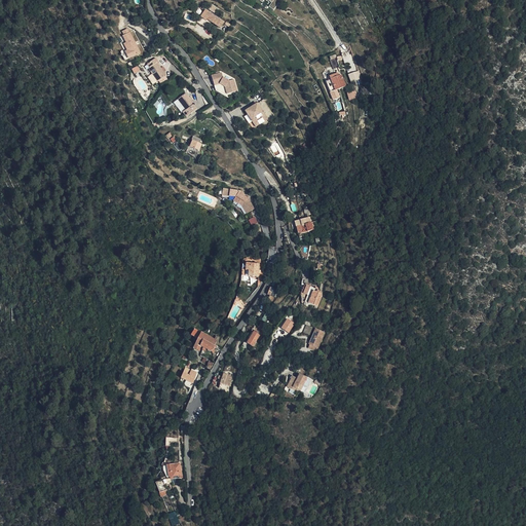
[(210,9),(216,13),(219,8),(213,4),(210,9)]
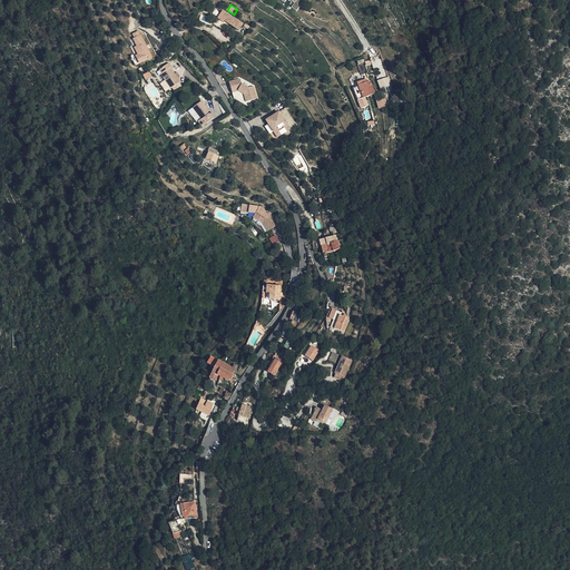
[(246,25),(224,9),(218,17),(225,21),(226,20),(242,31),(246,25)]
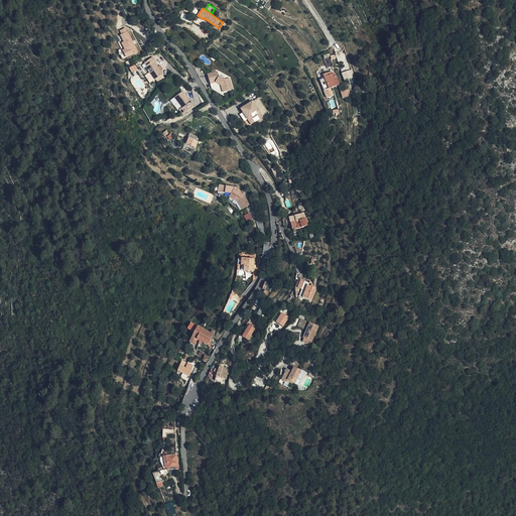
[(124,48),(118,50),(122,59),(138,52),(127,27),(119,30),(124,41),(121,42),(124,48)]
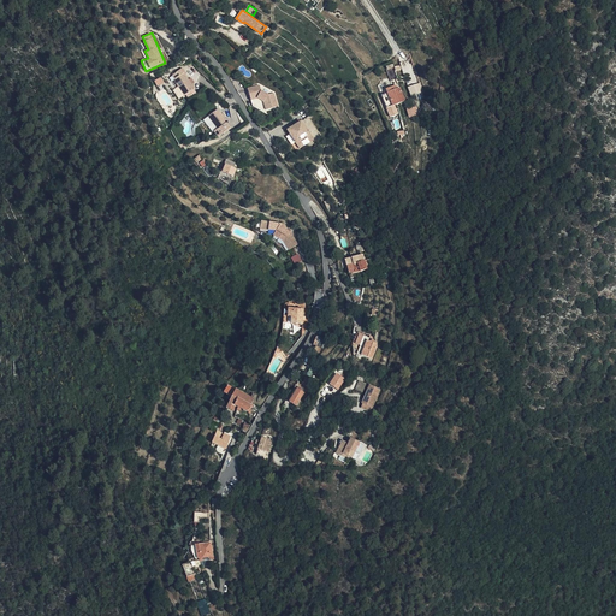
[(391,80),(404,76),(401,63),(386,66),(391,80)]
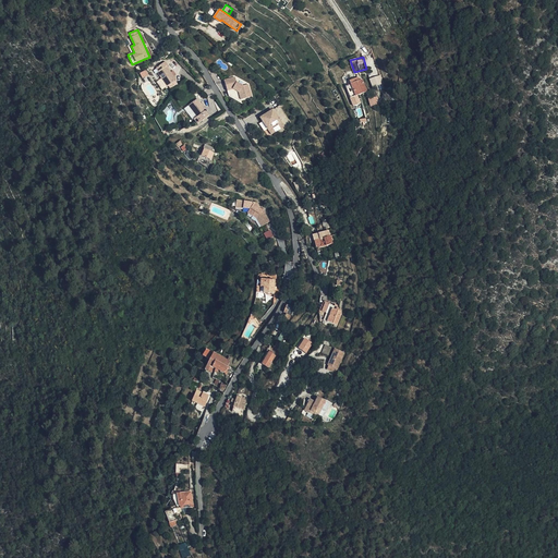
[(160,80),(167,88),(176,82),(165,68),(156,74),(160,80)]
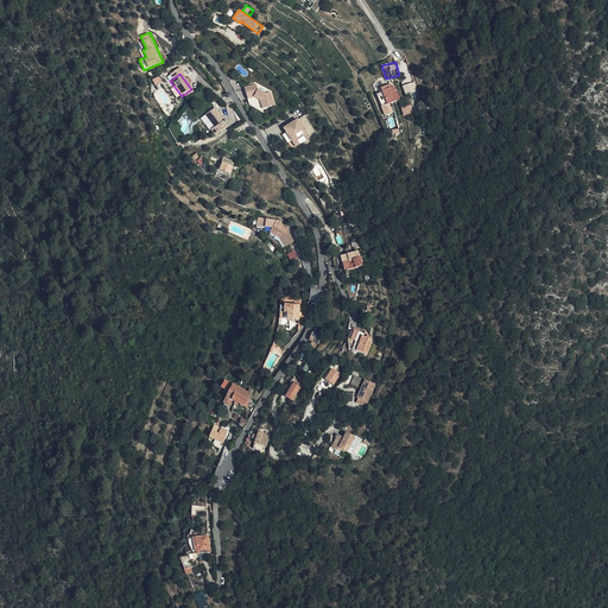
[(403,86),(406,95),(419,90),(415,81),(403,86)]
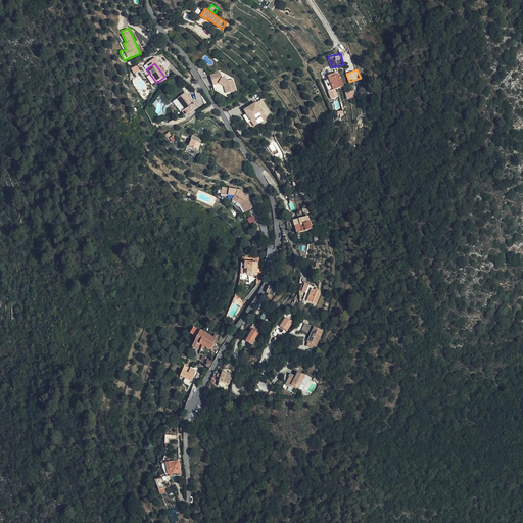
[(341,73),(331,77),(335,89),(346,84),(341,73)]
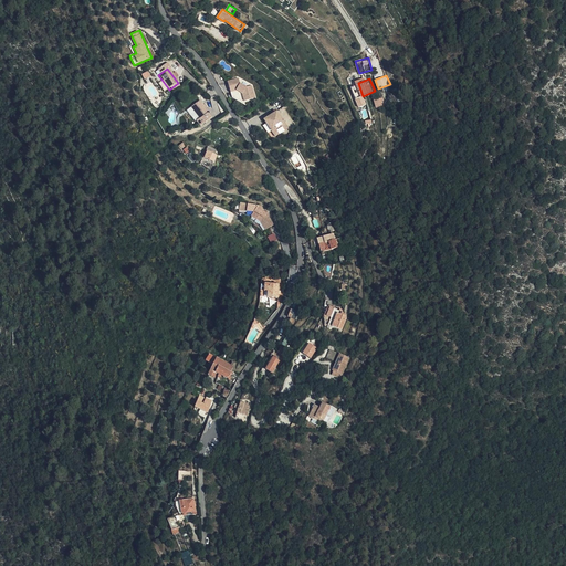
[(166,92),(169,90),(163,81),(159,83),(166,92)]
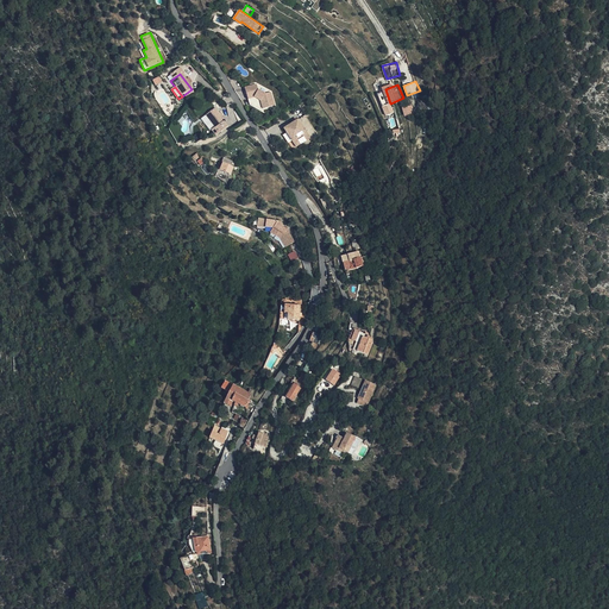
[(267,93),(261,88),(248,92),(250,99),(257,96),(262,99),(264,108),(276,105),(271,92),(267,93)]
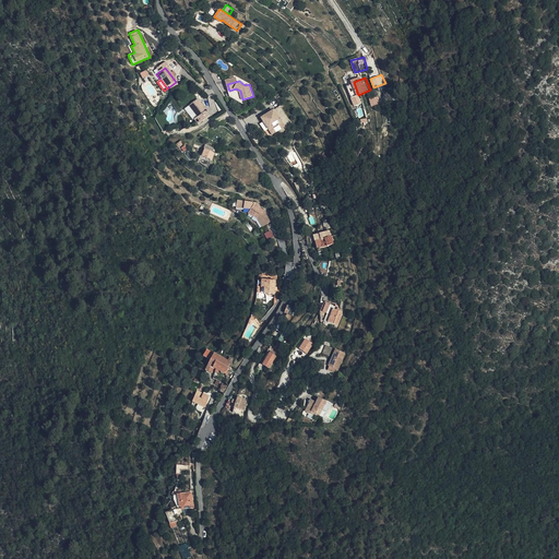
[(195,94),(199,92),(192,85),(190,87),(195,94)]
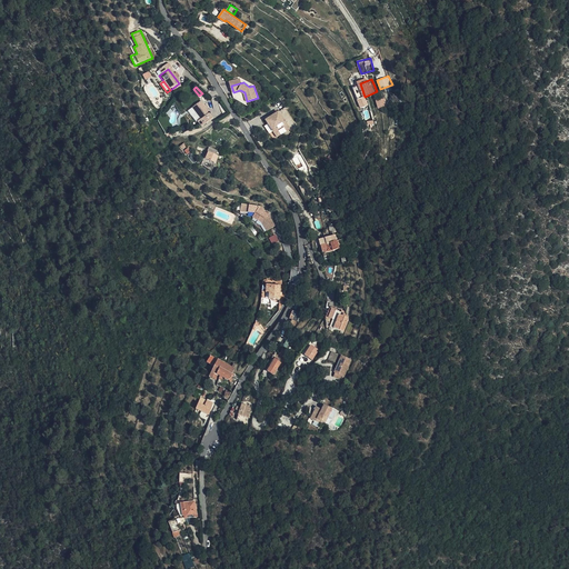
[(376,99),(378,108),(387,106),(386,98),(376,99)]
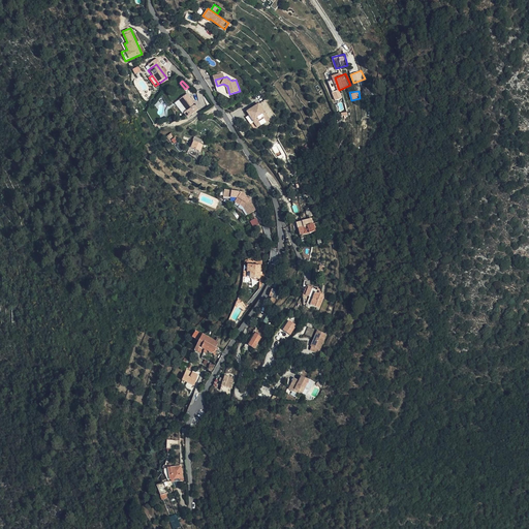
[(179,98),(183,105),(186,110),(183,112),(187,117),(197,109),(194,103),(194,102),(187,92),(179,98)]
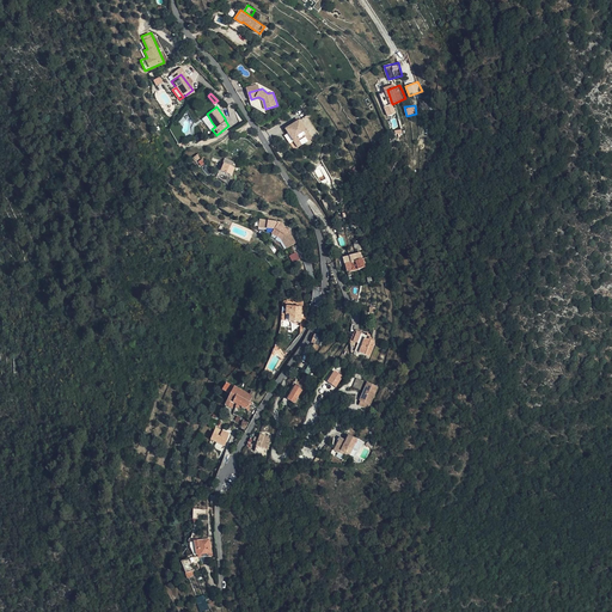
[(306,116),(318,136),(322,134),(308,114),(306,116)]
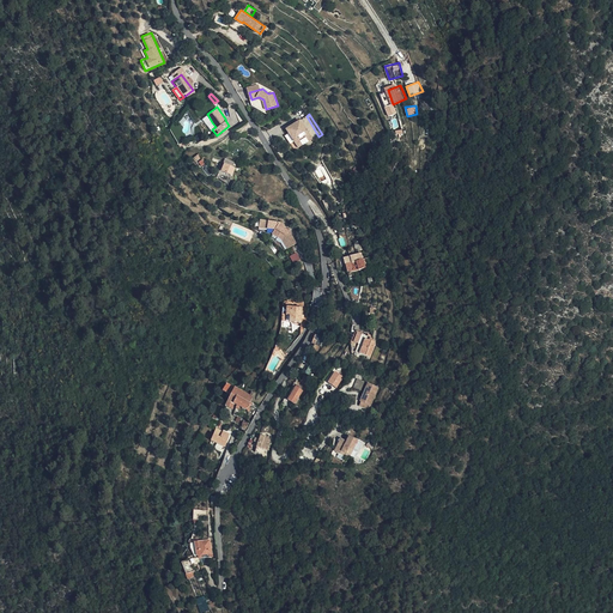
[(316,139),(319,137),(307,116),(289,127),(301,146),(315,138),(316,139)]
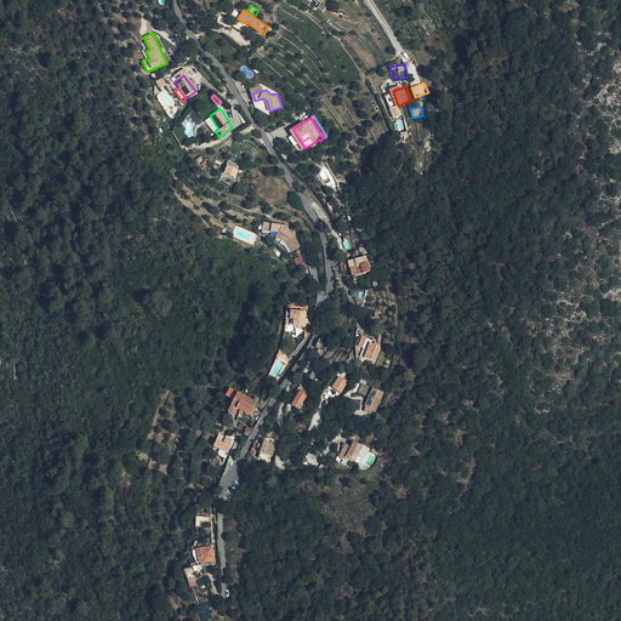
[(209,166),(200,157),(194,161),(201,171),(209,166)]
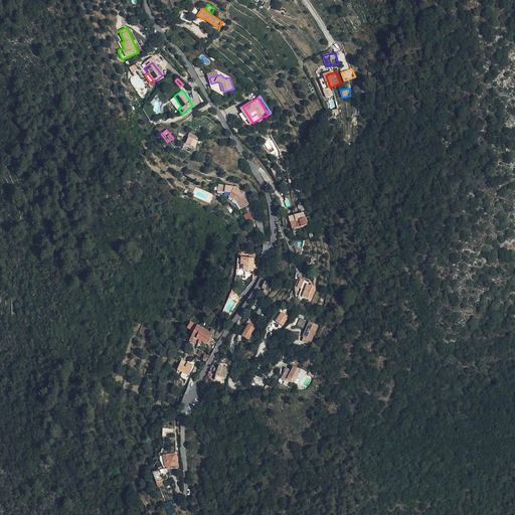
[(199,140),(190,136),(188,141),(186,140),(185,142),(196,147),(199,140)]
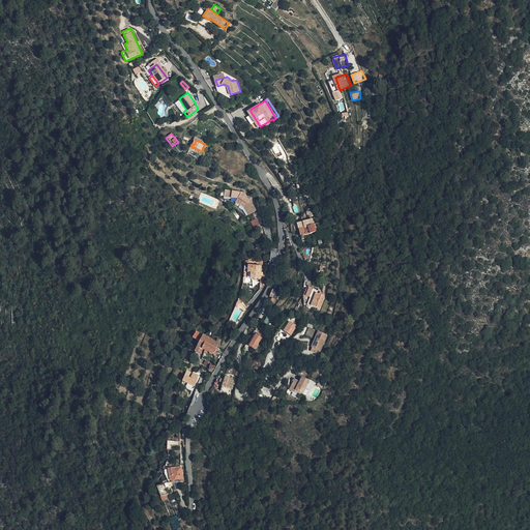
[(231,195),(232,187),(228,186),(228,187),(225,186),(223,197),(230,200),(231,195)]
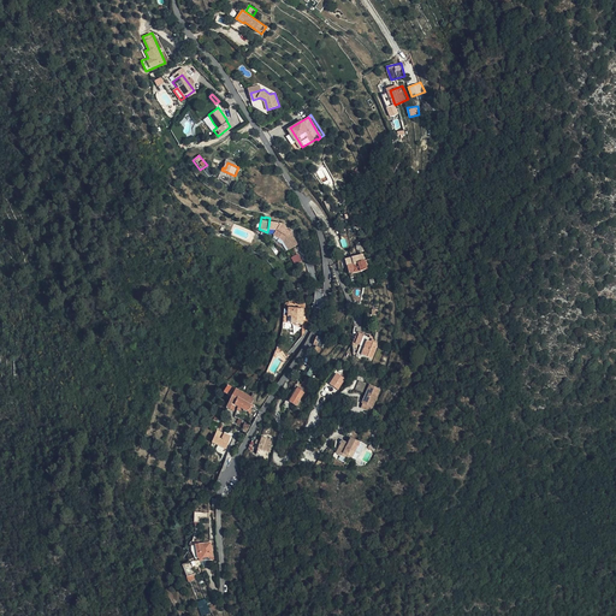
[(279,219),(270,218),(268,226),(277,227),(282,230),(279,234),(283,236),(290,247),(298,241),(290,226),(285,224),(285,221),(279,219)]
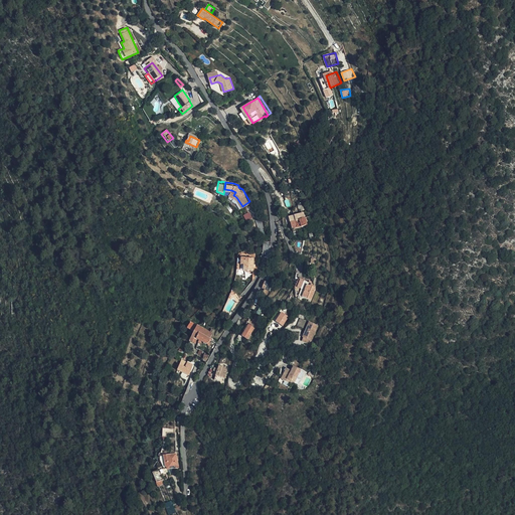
[(306,216),(304,210),(301,212),(295,213),(297,220),(306,217),(306,216)]
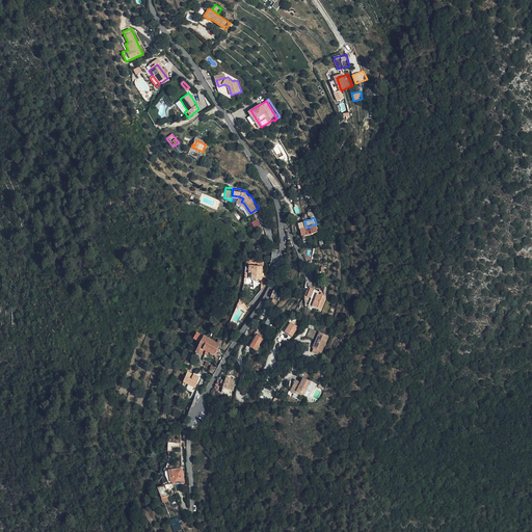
[(307,228),(304,220),(299,222),(303,236),(309,234),(307,228)]
